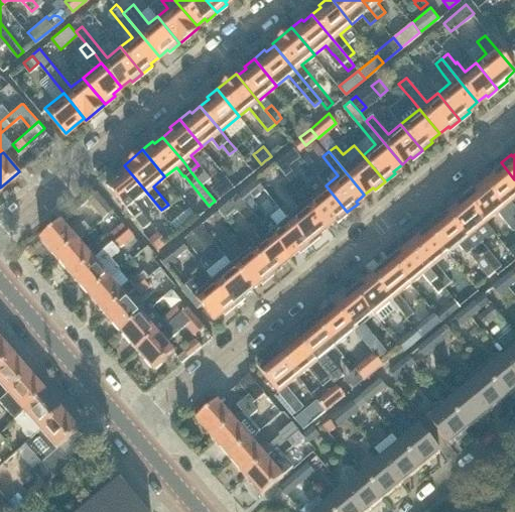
[(512,215),(514,212),(514,205),(511,201),(514,197),(514,179),(501,162),(491,170),(492,173),(484,180),(512,215)]
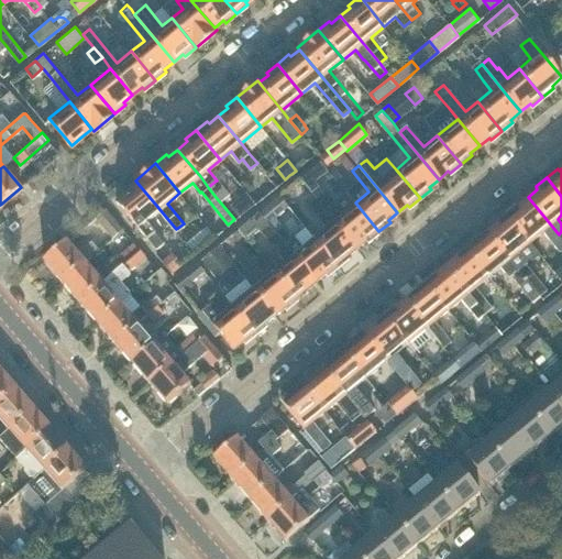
[(146,220),(160,209),(135,181),(124,189),(127,190),(117,199),(139,227),(155,247),(163,240),(146,220)]
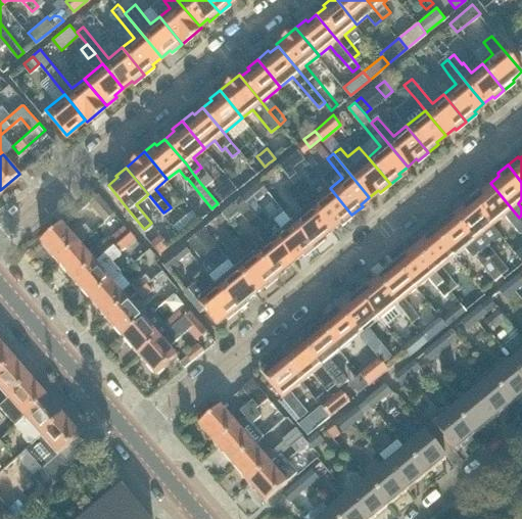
[(200,183),(207,178),(199,169),(193,174),(200,183)]
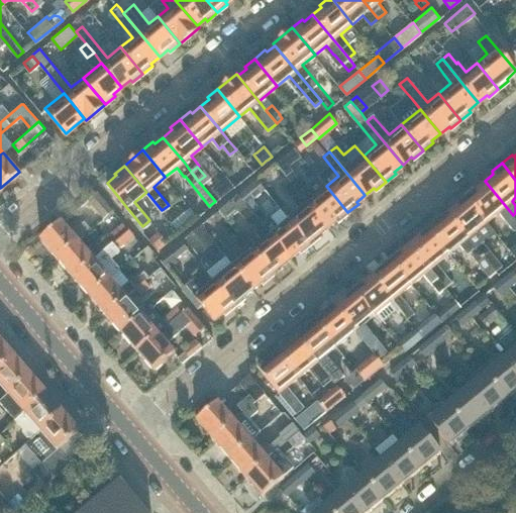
[(306,186),(298,178),(293,171),(286,176),(292,183),(327,226),(336,218),(338,220),(347,212),(326,186),(318,177),(307,186),(306,186)]
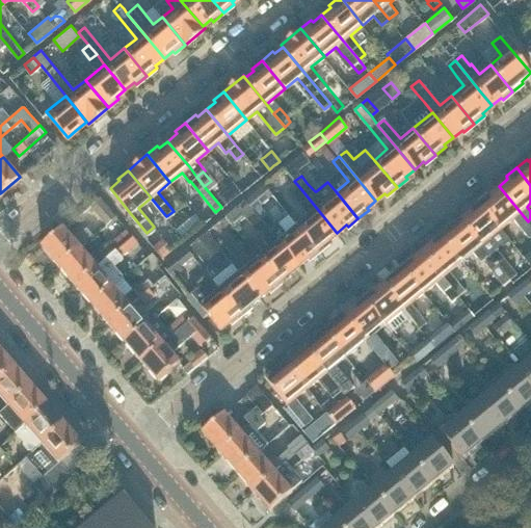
[(337,233),(300,188),(294,181),(288,186),(301,203),(300,204),(309,213),(296,223),(319,251),(329,242),(328,240),(337,233)]
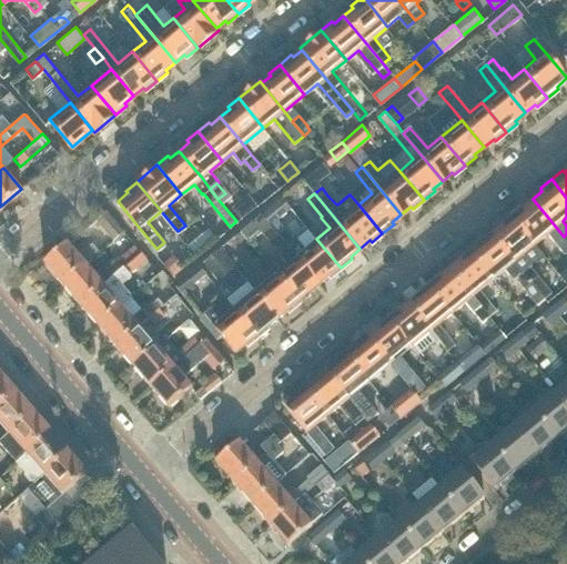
[(566,241),(564,237),(533,199),(523,207),(520,204),(509,213),(535,244),(548,232),(565,253),(566,251),(566,241)]
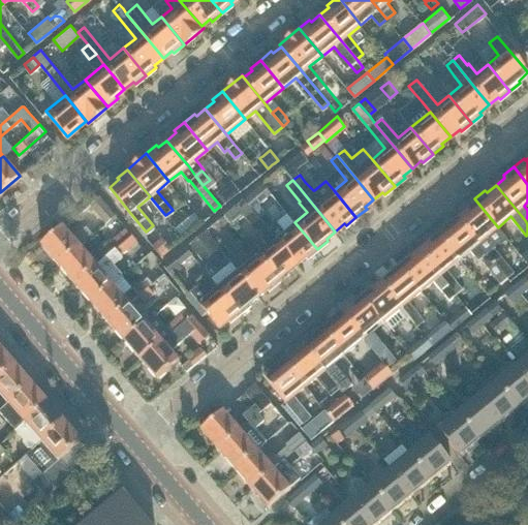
[(251,208),(252,209),(267,196),(258,186),(244,198),(251,208)]
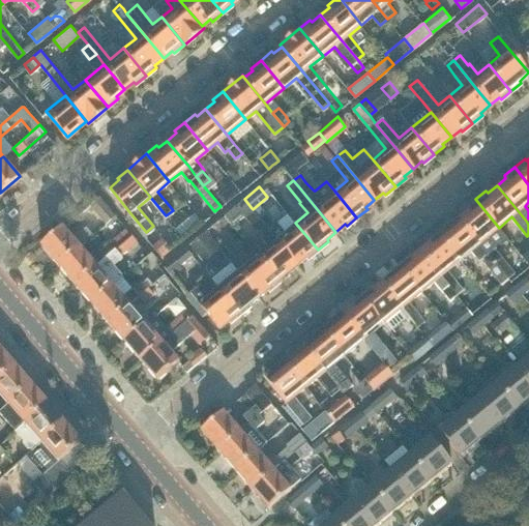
[(107,223),(116,214),(99,196),(90,203),(107,223)]
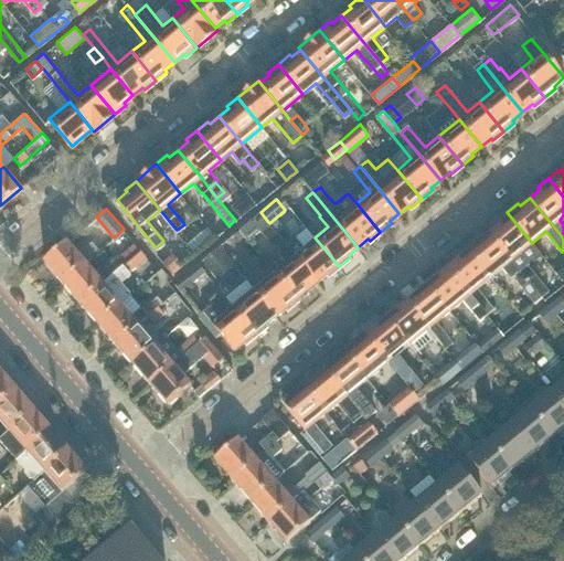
[(261,212),(240,229),(247,240),(262,228),(268,222),(261,212)]
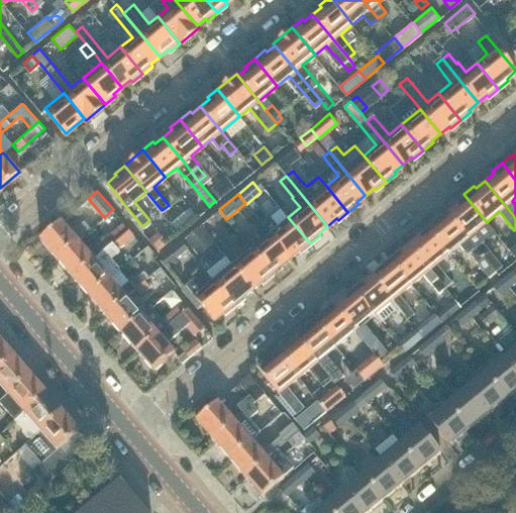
[(491,266),(498,261),(490,250),(475,231),(487,222),(463,194),(453,202),(455,204),(446,211),(467,236),(468,237),(476,246),(483,255),(491,266)]
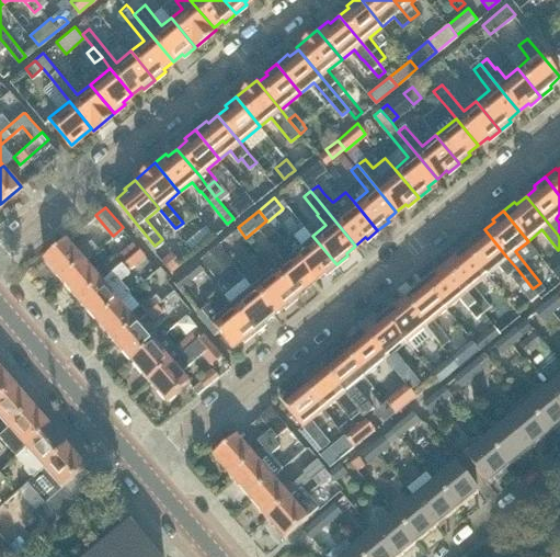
[(213,214),(190,232),(200,245),(223,226),(213,214)]
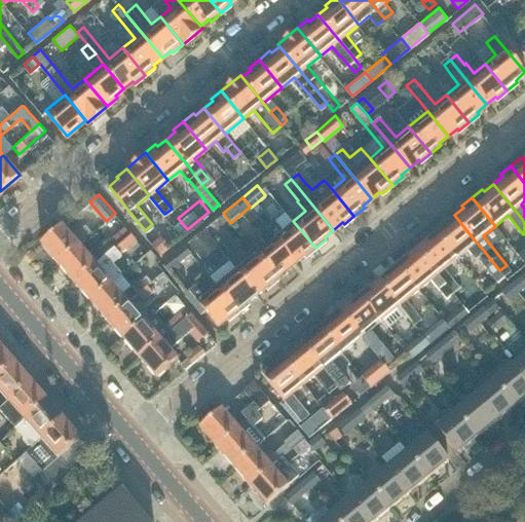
[(274,219),(272,221),(265,212),(259,217),(265,226),(295,261),(304,254),(305,256),(315,248),(293,221),(283,229),(274,219)]
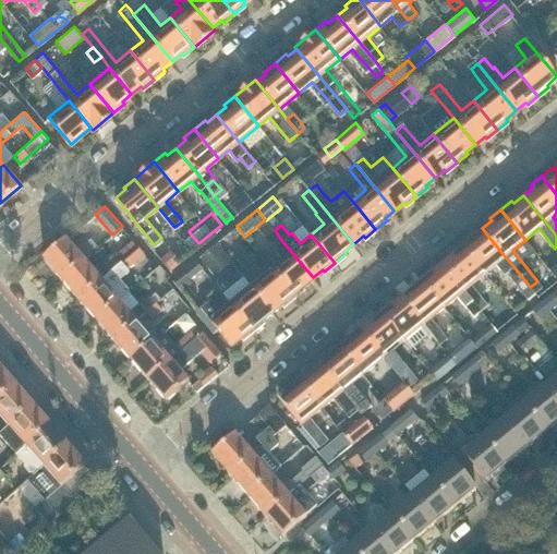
[(505,256),(504,255),(482,228),(473,236),(471,233),(460,243),(485,273),(505,256)]
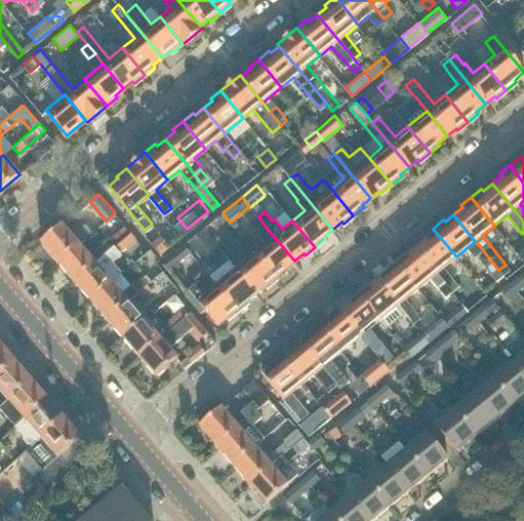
[(86,225),(73,236),(63,224),(41,242),(58,262),(79,243),(92,232),(86,225)]
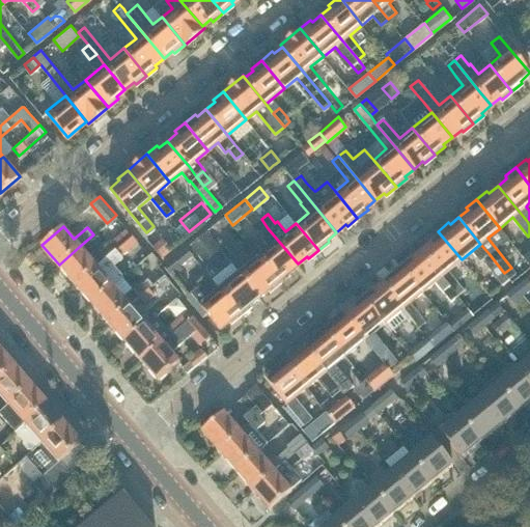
[(76,283),(132,233),(126,226),(100,249),(99,247),(88,256),(80,246),(59,265),(76,283)]
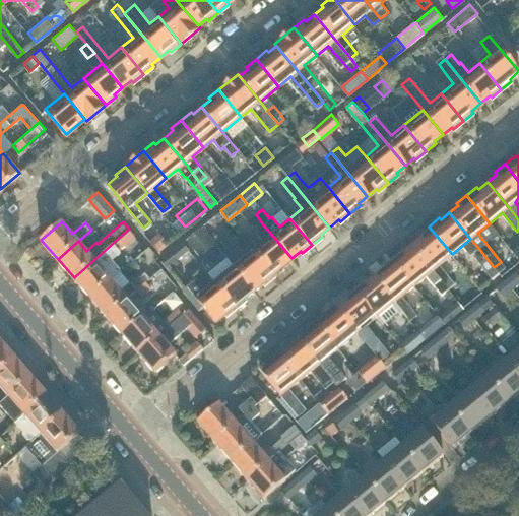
[(274,276),(284,267),(282,265),(292,258),(262,223),(256,229),(255,230),(264,240),(252,249),(274,276)]
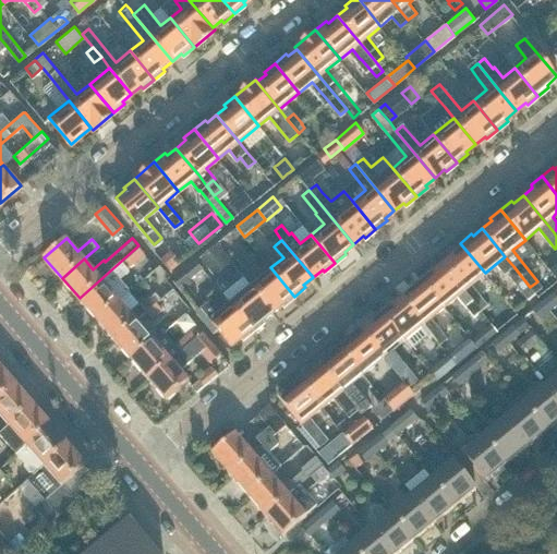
[(471,284),(485,273),(460,243),(449,252),(451,254),(442,262),(481,310),(487,304),(471,284)]
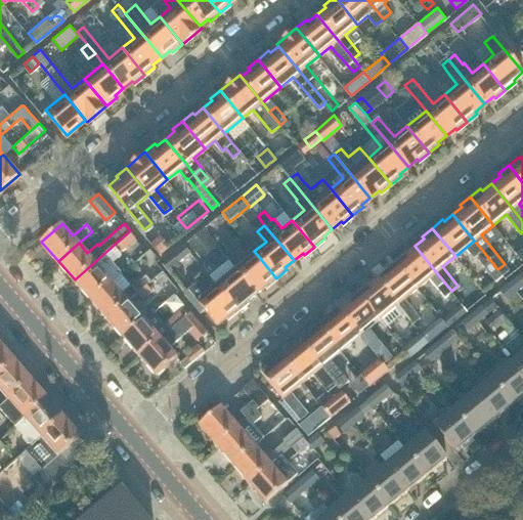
[(110,260),(136,237),(130,230),(75,279),(91,298),(112,280),(102,269),(112,261),(110,260)]
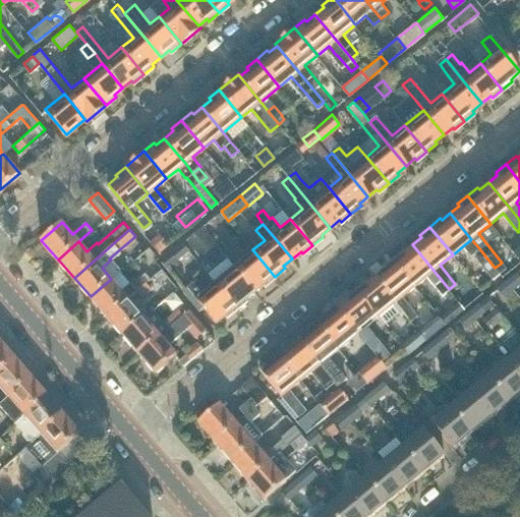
[(199,255),(216,243),(204,229),(188,241),(199,255)]
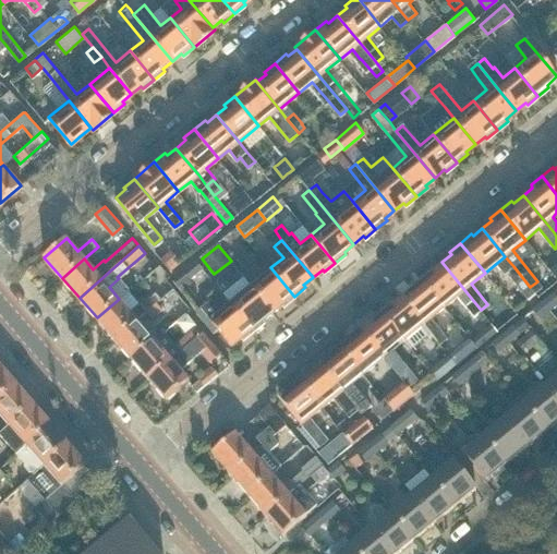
[(171,268),(180,260),(170,249),(161,256),(171,268)]
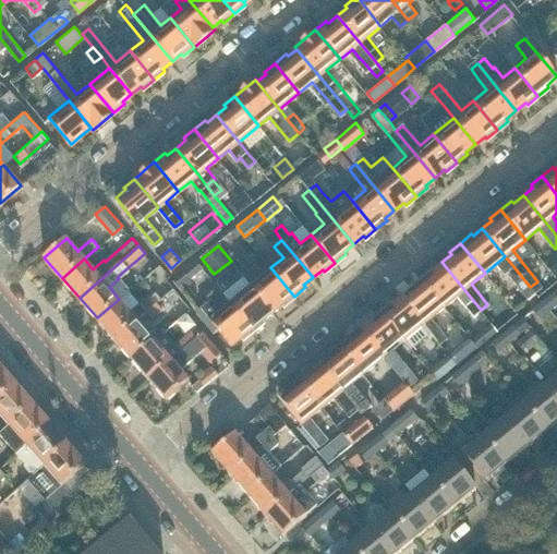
[(270,267),(257,278),(241,257),(233,264),(242,274),(251,285),(273,311),(281,303),(283,305),(294,297),(270,267)]
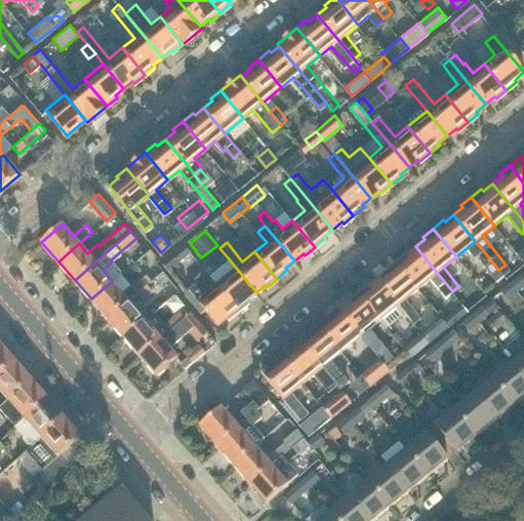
[(178,262),(191,251),(185,243),(171,254),(178,262)]
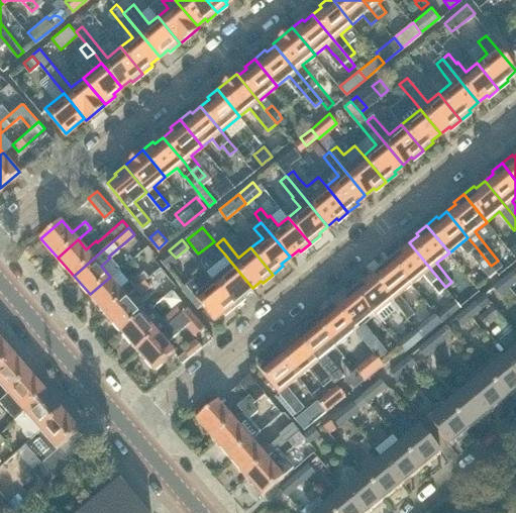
[(439,292),(445,287),(409,242),(401,249),(399,247),(389,255),(411,283),(424,273),(439,292)]
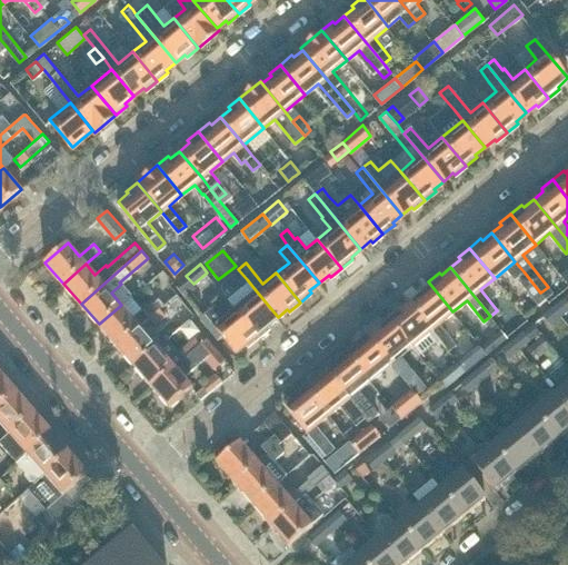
[(540,293),(531,281),(524,271),(516,277),(538,304),(545,298),(540,293)]
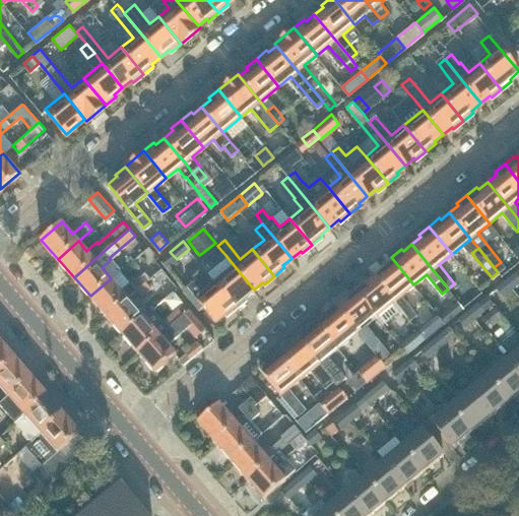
[(410,319),(417,313),(402,295),(413,284),(391,257),(381,265),(383,267),(374,274),(395,301),(410,319)]
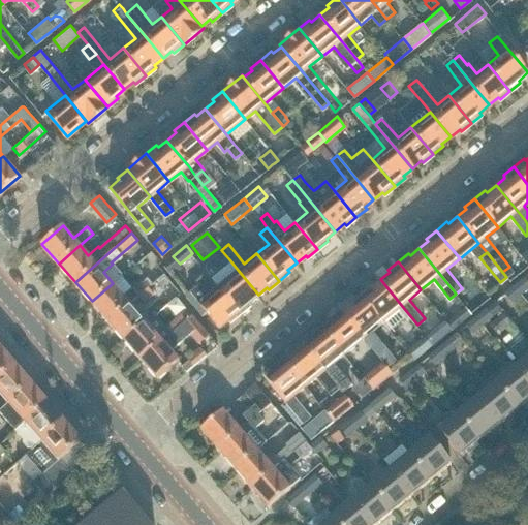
[(249,302),(258,295),(238,270),(218,285),(241,312),(250,304),(249,302)]
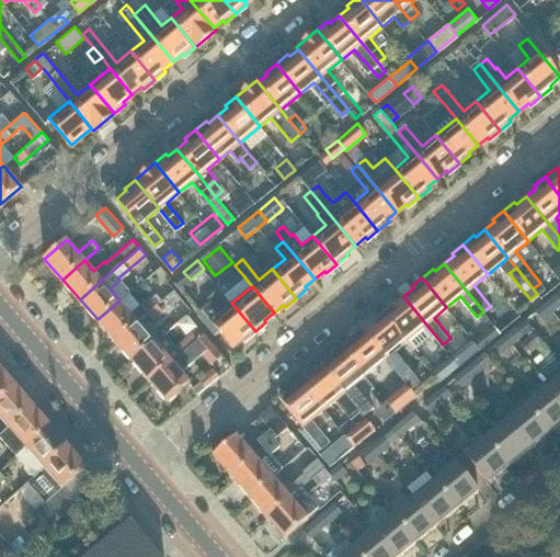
[(547,302),(552,308),(559,302),(559,297),(557,293),(547,302)]
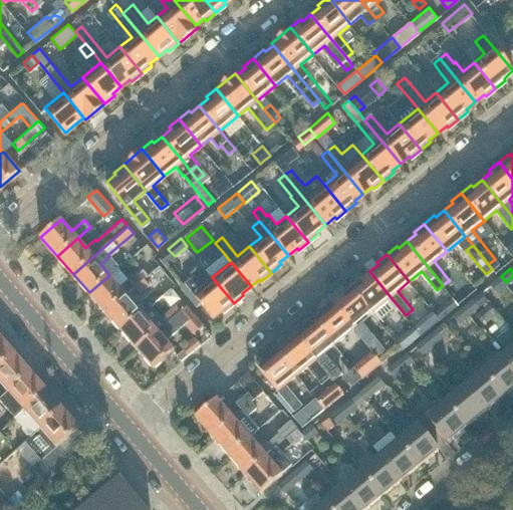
[(104,311),(125,293),(135,285),(144,277),(139,271),(130,279),(127,278),(118,285),(109,275),(89,292),(104,311)]
